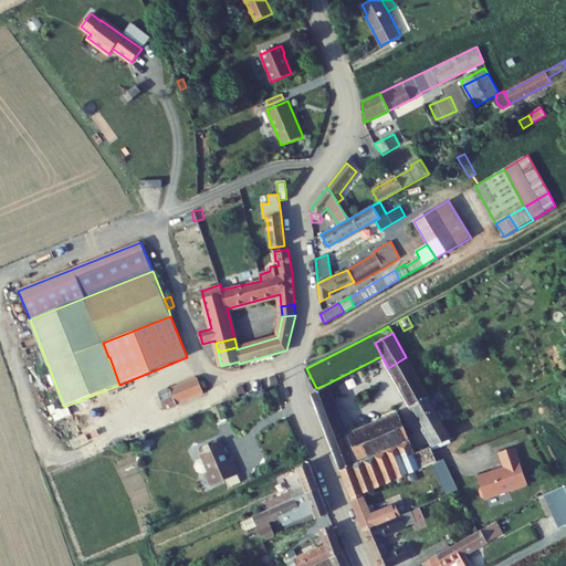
[(109,357),(108,357),(116,376),(119,385),(109,357)]
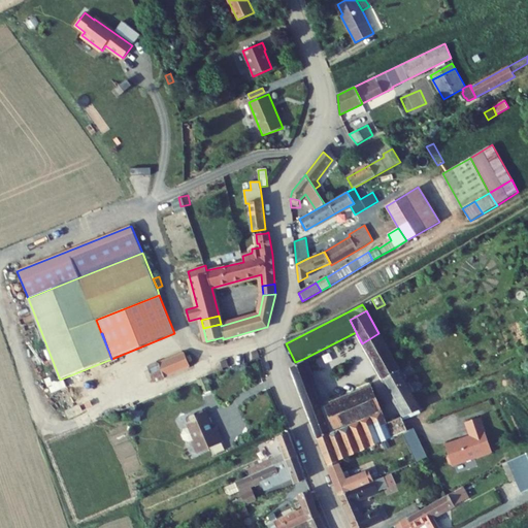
[(378,333),(362,343),(397,404),(415,396),(378,333)]
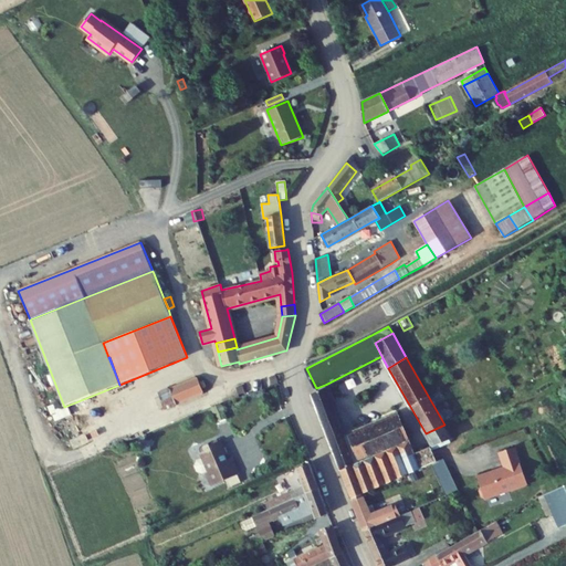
[(198,378),(170,389),(176,402),(177,401),(178,404),(203,392),(198,378)]
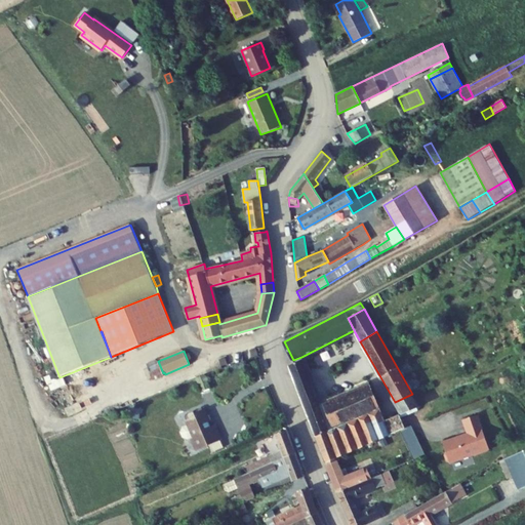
[(294,363),(288,366),(292,375),(306,368),(303,360),(294,363)]
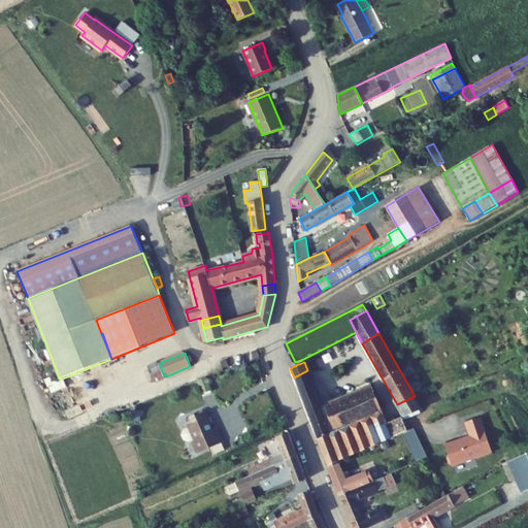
[(164,375),(159,363),(149,368),(153,380),(164,375)]
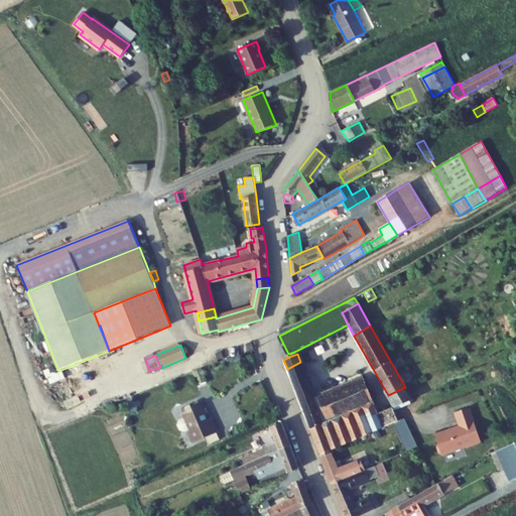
[(304,373),(300,362),(287,369),(290,379),(304,373)]
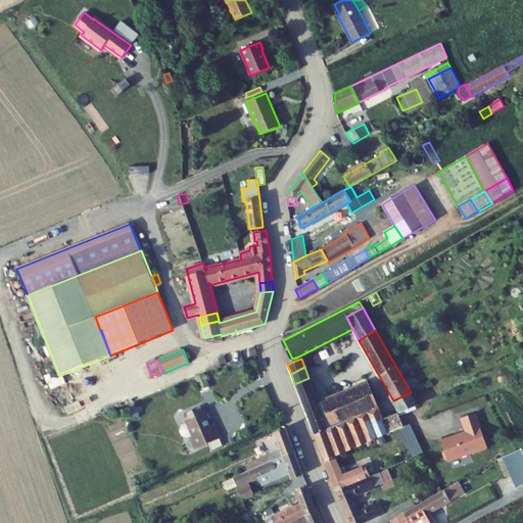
[(209,387),(204,374),(196,377),(201,390),(209,387)]
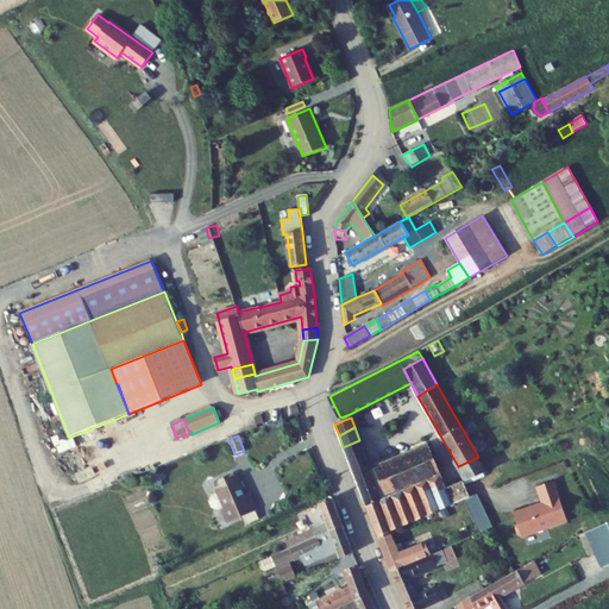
[(440,475),(427,444),(370,468),(359,440),(343,447),(366,506),(440,475)]
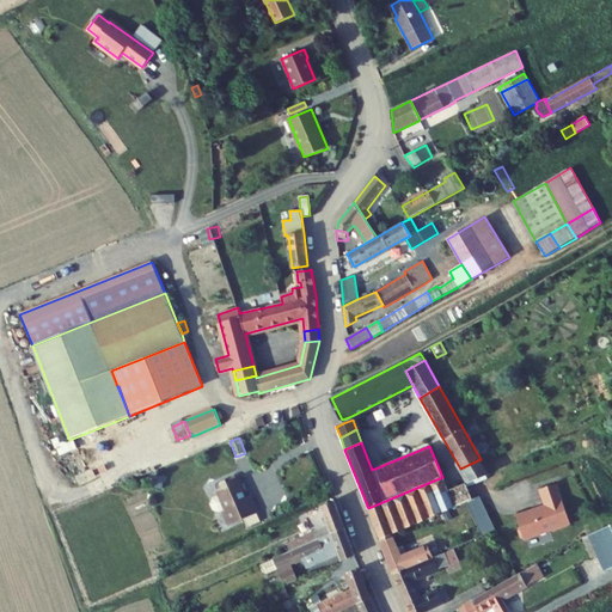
[(489,473),(481,459),(460,469),(467,482),(469,483),(489,473)]
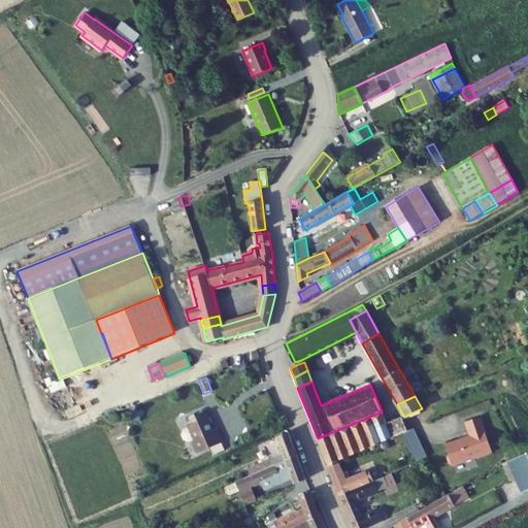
[(132,421),(139,422),(140,409),(133,409),(132,421)]
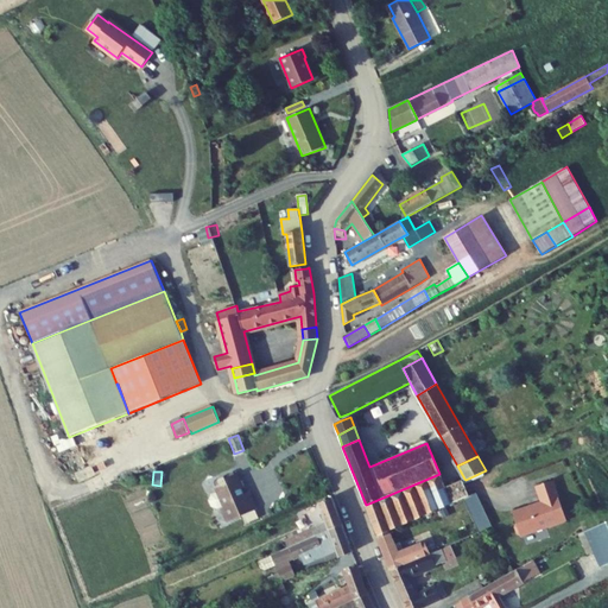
[(223,510),(223,513),(227,523),(242,515),(255,510),(257,510),(249,492),(245,493),(236,474),(234,475),(223,480),(222,477),(215,480),(215,486),(217,493),(211,495),(209,501),(211,507),(217,508),(223,506),(225,507),(223,510)]
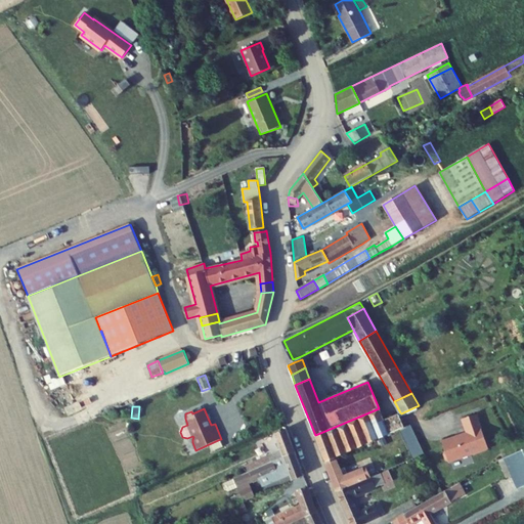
[(398,430),(404,427),(398,413),(383,420),(379,408),(315,435),(324,462),(325,462),(336,457),(379,438),(385,435),(398,430)]
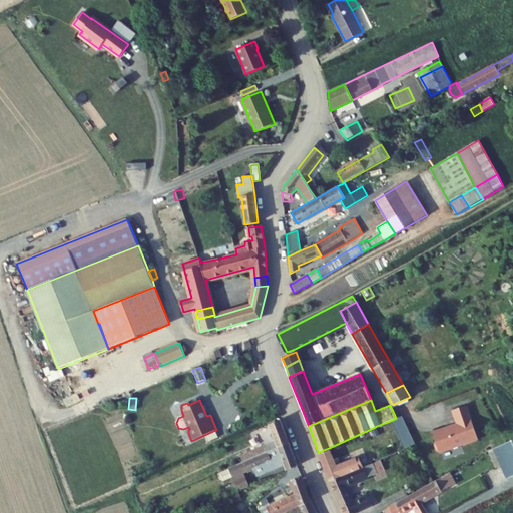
[(439,451),(439,452),(478,439),(467,406),(453,411),(457,424),(453,425),(454,426),(449,428),(449,427),(433,432),(436,442),(435,444),(437,450),(439,451)]
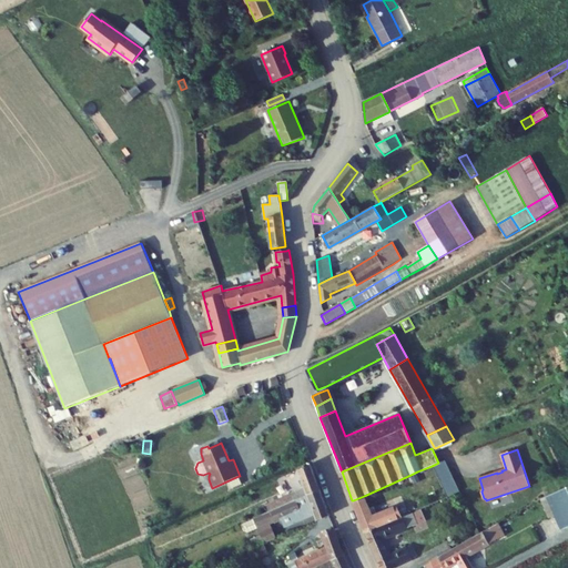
[(302,457),(302,455),(293,459),(296,466),(297,465),(295,459),(302,457)]
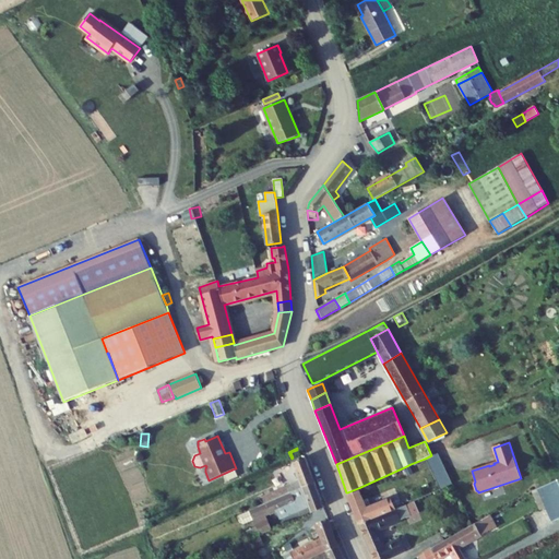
[(432,472),(440,489),(453,484),(438,453),(431,455),(425,459),(430,472),(432,472)]
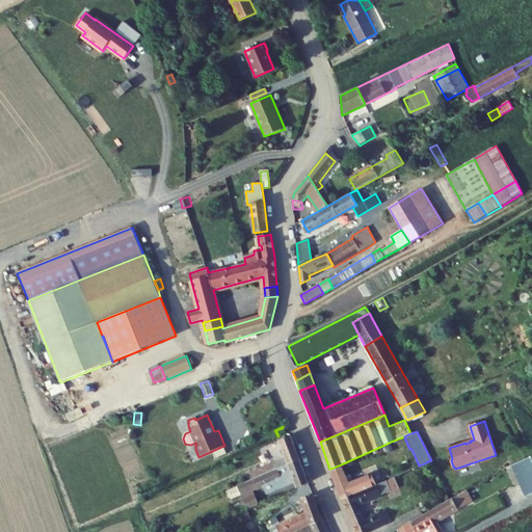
[(280,441),(285,456),(249,473),(253,479),(299,458),(291,434),(280,441)]
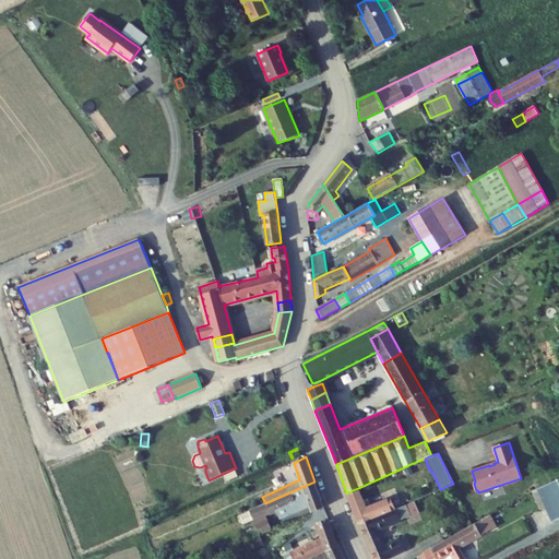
[(238,476),(235,468),(223,474),(226,482),(238,476)]
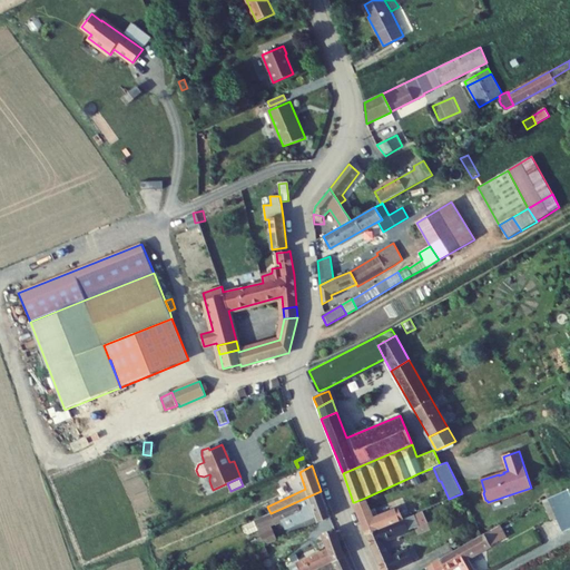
[(569,488),(561,492),(554,495),(569,528),(569,488)]
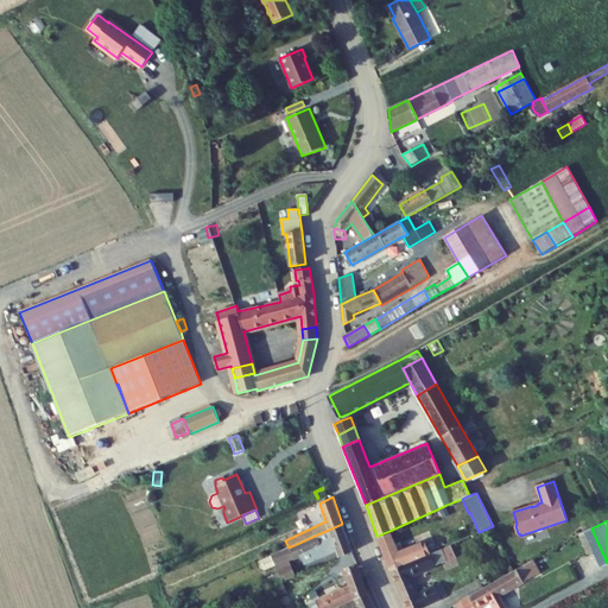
[(339,557),(353,551),(342,524),(289,548),(258,561),(261,568),(266,570),(277,565),(289,559),(293,558),(293,559),(302,556),(304,564),(336,550),(339,557)]
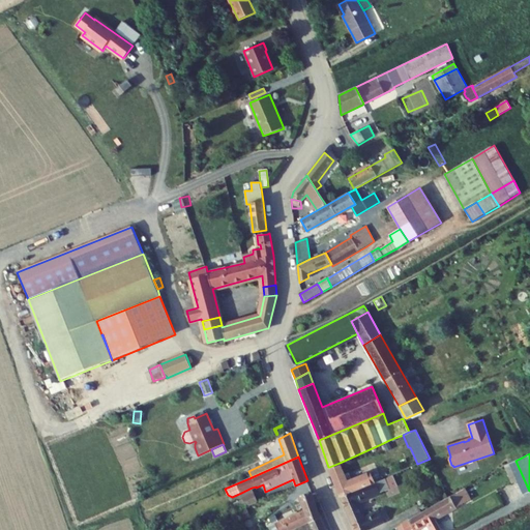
[(510,463),(505,466),(512,483),(518,481),(524,495),(529,492),(529,491),(516,461),(510,463)]
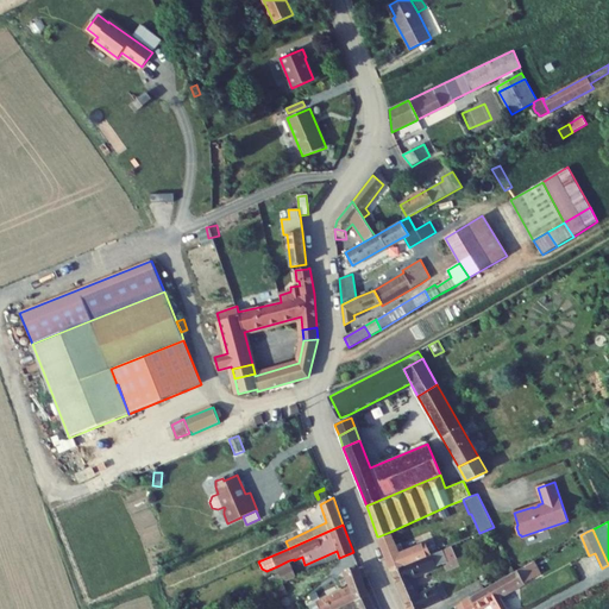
[(382,546),(394,541),(390,532),(378,537),(382,546)]
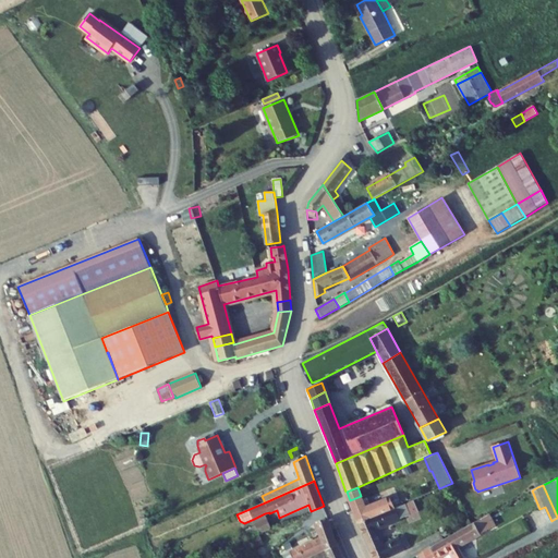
[(359,523),(395,508),(393,505),(390,497),(371,505),(367,497),(362,499),(361,496),(350,500),(359,523)]
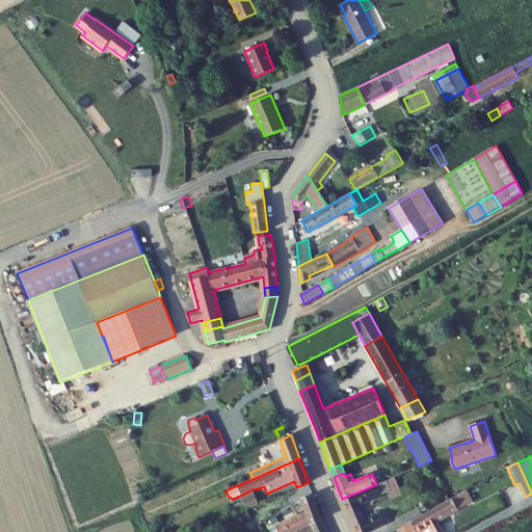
[(398,486),(394,477),(387,480),(391,490),(398,486)]
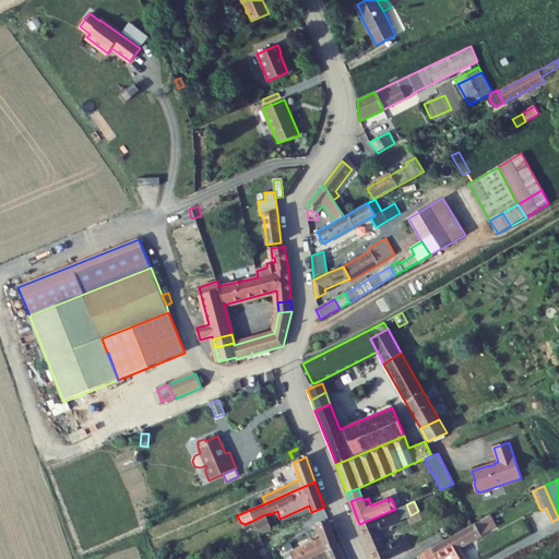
[(411,515),(406,504),(402,507),(395,509),(359,524),(373,558),(387,558),(405,550),(400,538),(383,547),(376,530),(411,515)]
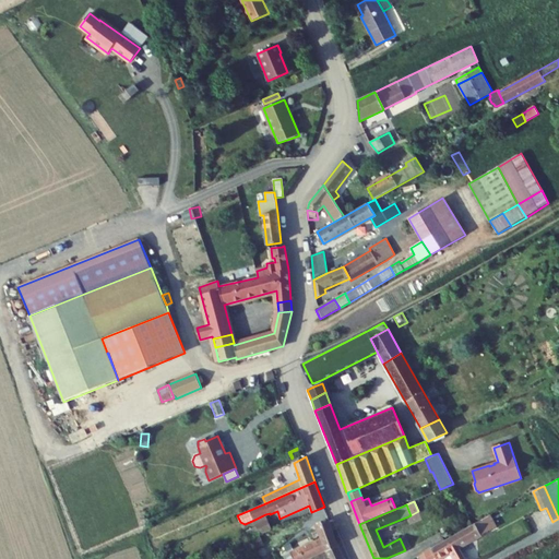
[(257,527),(260,534),(260,535),(272,530),(265,514),(254,520),(257,527)]
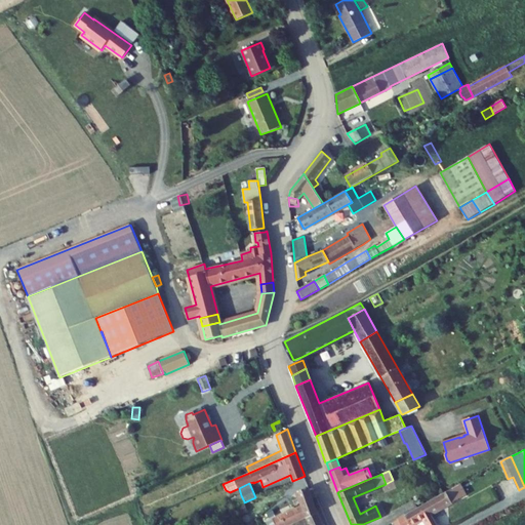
[(443,493),(426,503),(432,514),(467,494),(460,483),(446,491),(443,493)]
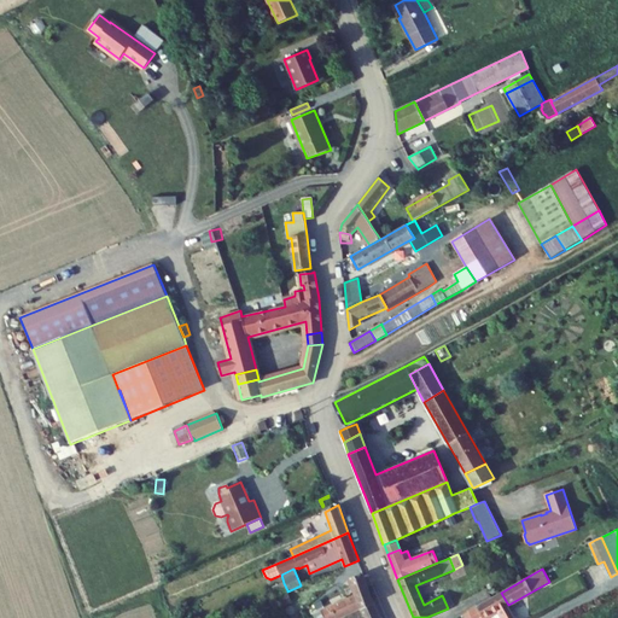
[(355,595),(360,608),(361,610),(374,604),(363,575),(350,579),(355,595)]
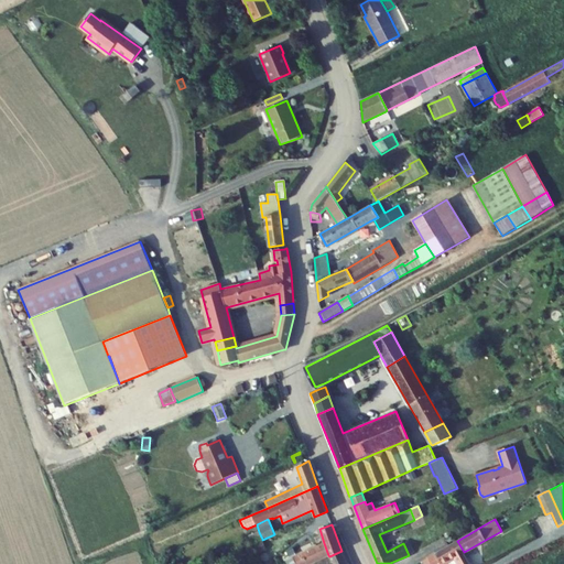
[(262,539),(259,532),(250,535),(252,543),(262,539)]
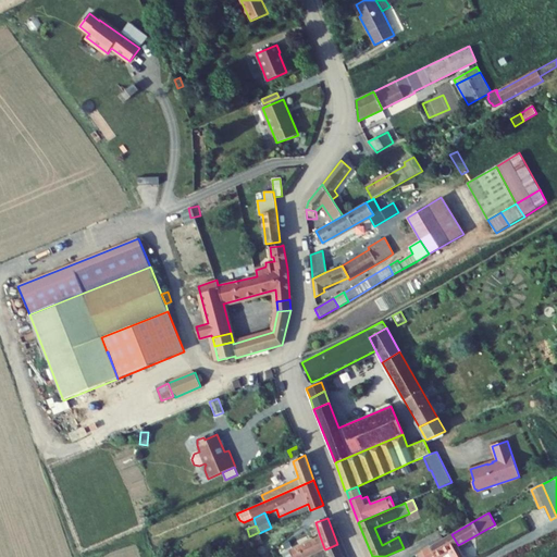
[(443,539),(440,531),(425,539),(430,546),(443,539)]
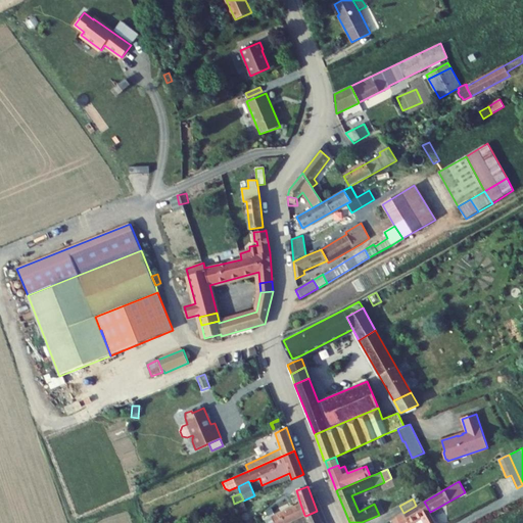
[(247,510),(243,501),(234,504),(238,514),(247,510)]
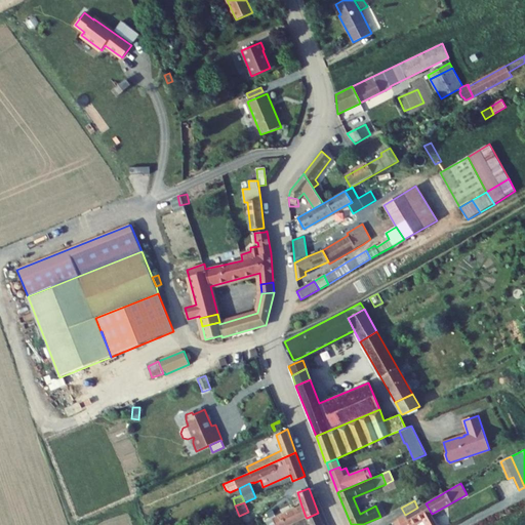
[(437,524),(432,514),(426,503),(417,508),(405,515),(398,519),(400,524),(411,524),(416,522),(417,524),(437,524)]
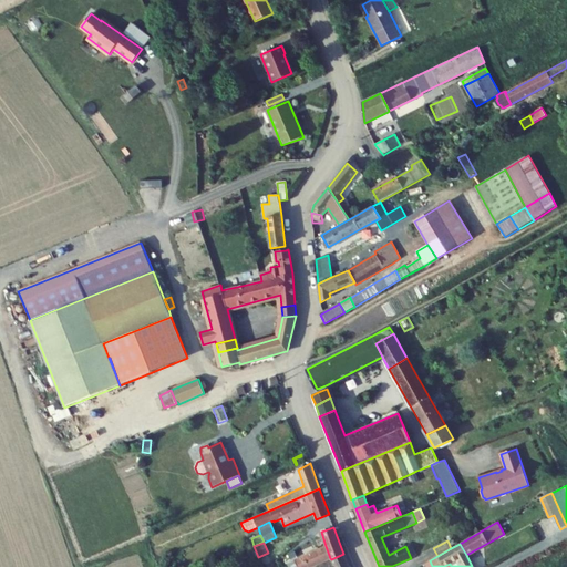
[(289,566),(310,566),(330,558),(326,546),(319,549),(288,563),(289,566)]
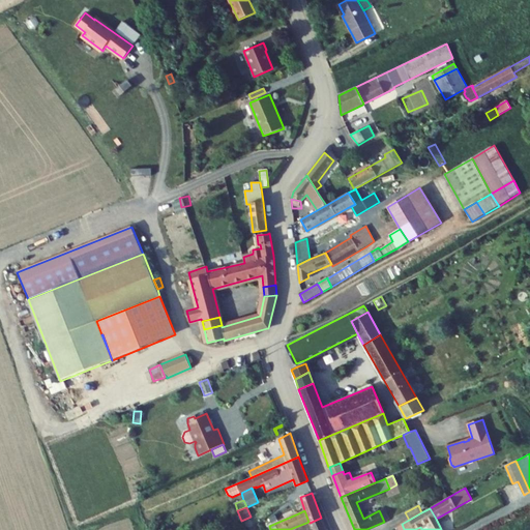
[(310,523),(310,524),(296,529),(295,529),(326,529),(321,518),(310,523)]
